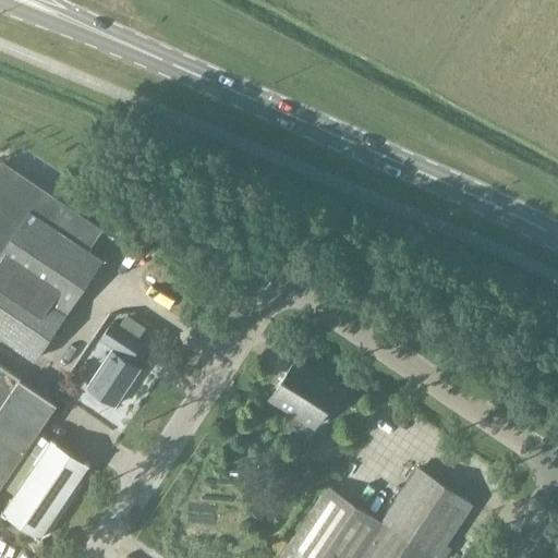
[(0,336),(35,360),(101,262),(87,252),(102,229),(0,160),(0,336)]
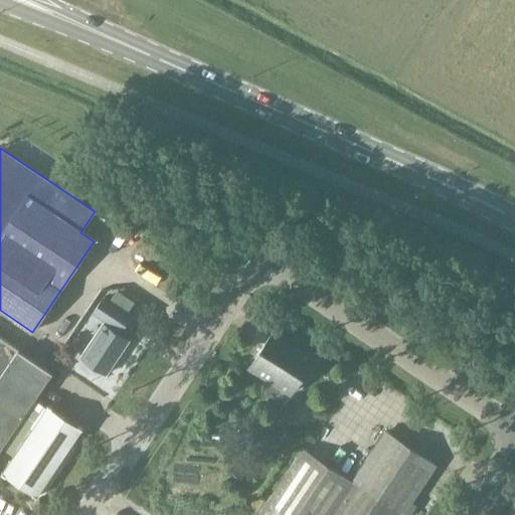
[(129,341),(118,334),(130,315),(102,296),(91,312),(105,321),(79,357),(105,374),(129,341)]
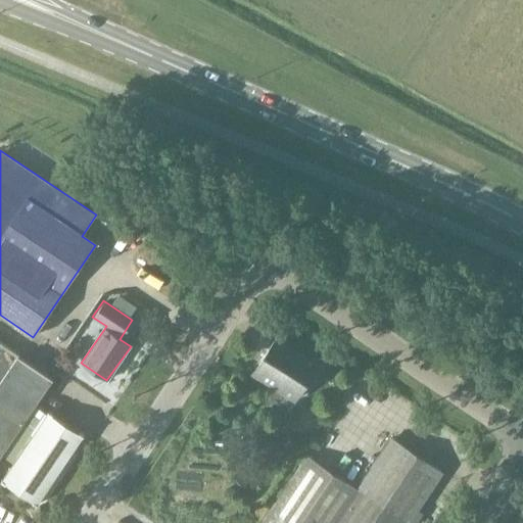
[(278,336),(254,371),(296,398),(319,365),(278,336)]
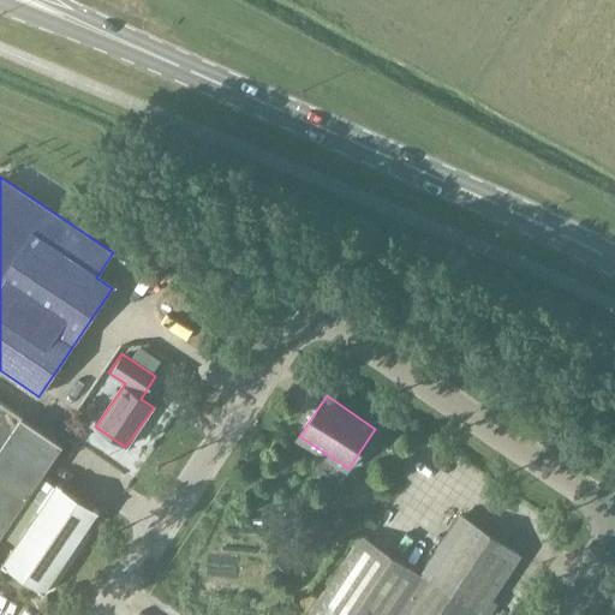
[(0,538),(3,536),(42,477),(63,447),(21,419),(22,418),(0,404),(0,538)]
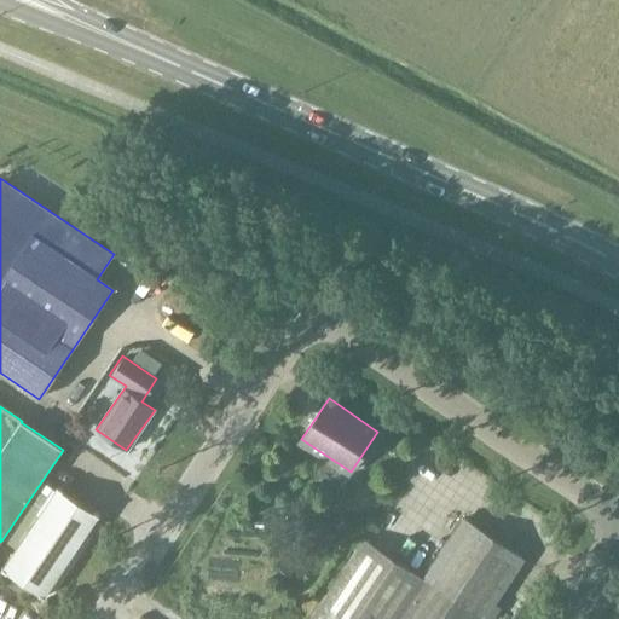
[(42,596),(98,514),(55,485),(53,487),(42,480),(3,539),(15,547),(0,567),(42,596)]
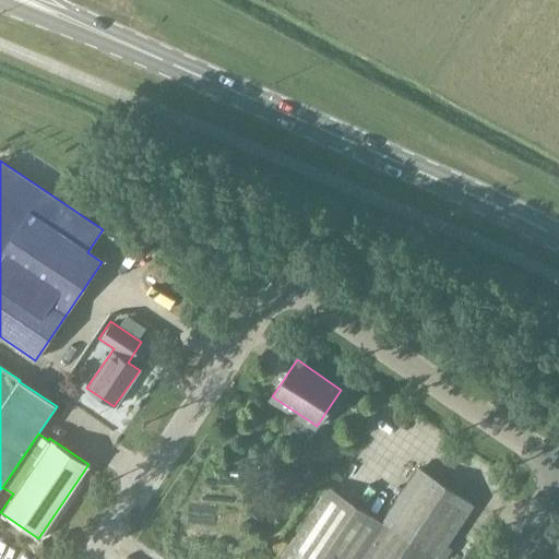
[(437,558),(447,545),(474,504),(419,468),(383,522),(330,487),(280,558),(437,558)]
